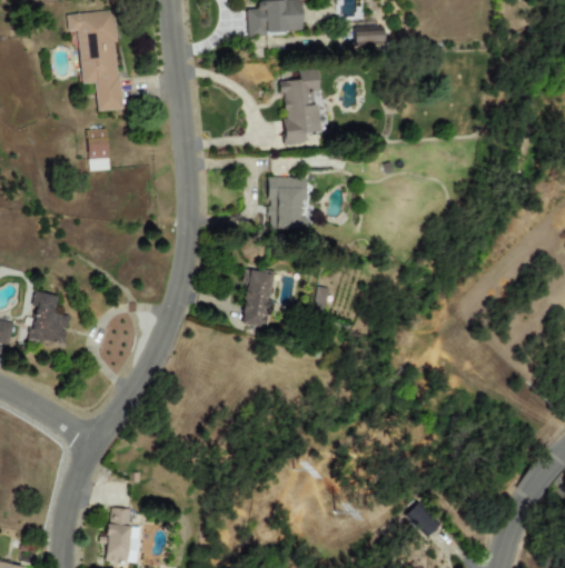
[(258,0),(258,9),(248,9),(248,33),(301,32),(300,0),(258,0)]
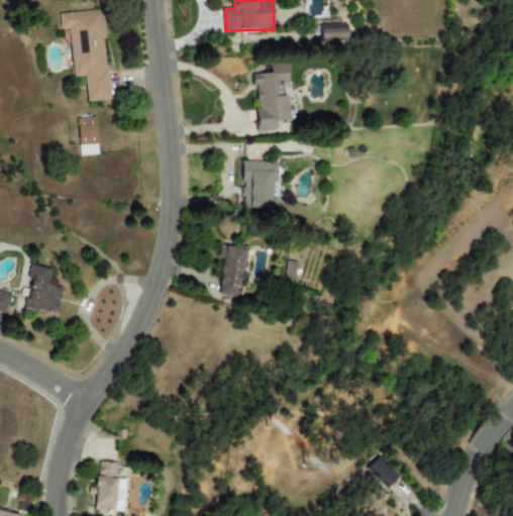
[(111,99),(104,9),(62,13),(63,29),(72,28),(75,76),(87,75),(89,101),(111,99)]
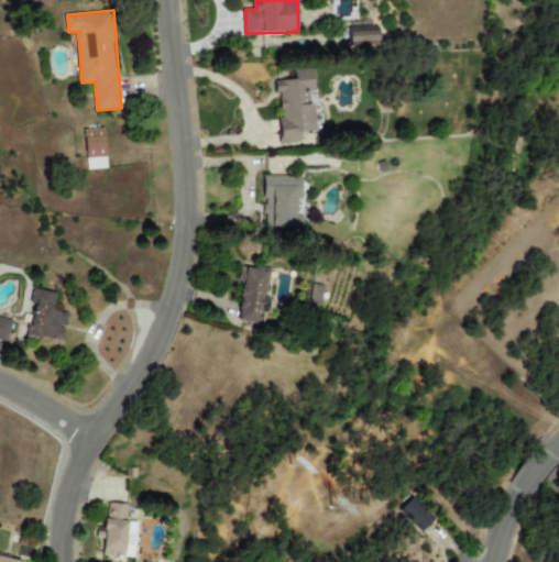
[(351,25),(352,45),(380,44),(379,25),(351,25)]
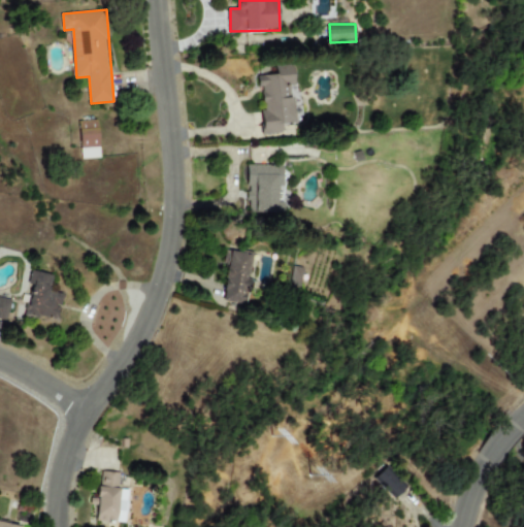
[(264,133),(284,132),(284,125),(295,124),(294,85),(296,85),(295,64),(277,65),(277,74),(259,74),(260,87),(263,87),(264,133)]
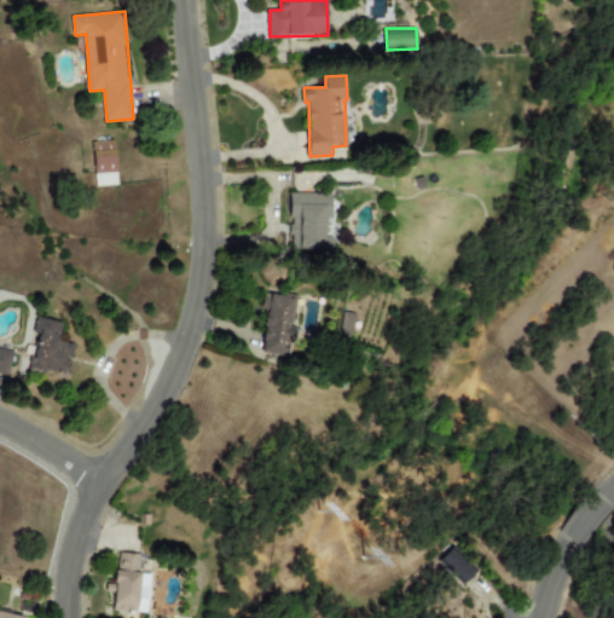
[(96,142),(98,185),(120,184),(117,140),(96,142)]
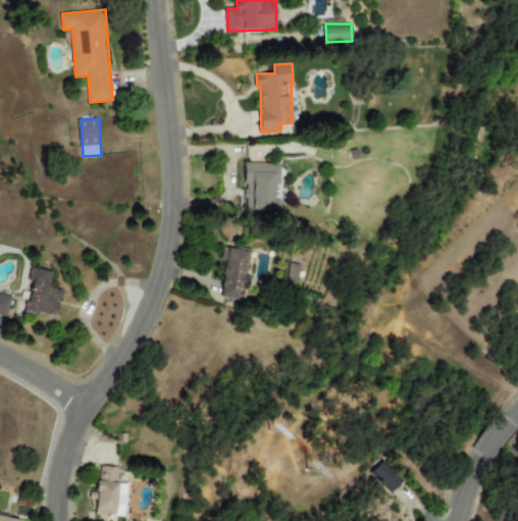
[(246,209),(280,210),(281,163),(248,162),(246,209)]
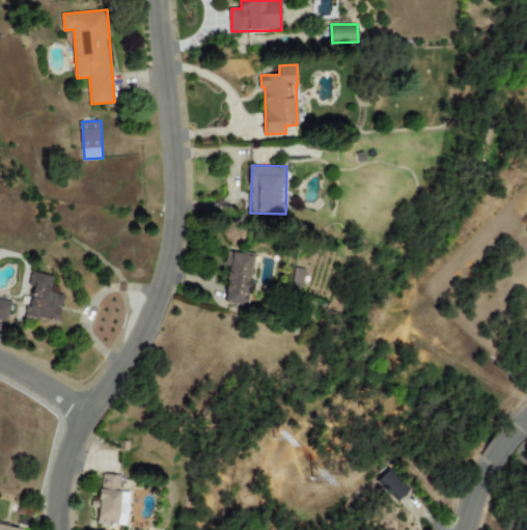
[(224,302),(248,306),(255,256),(232,252),(224,302)]
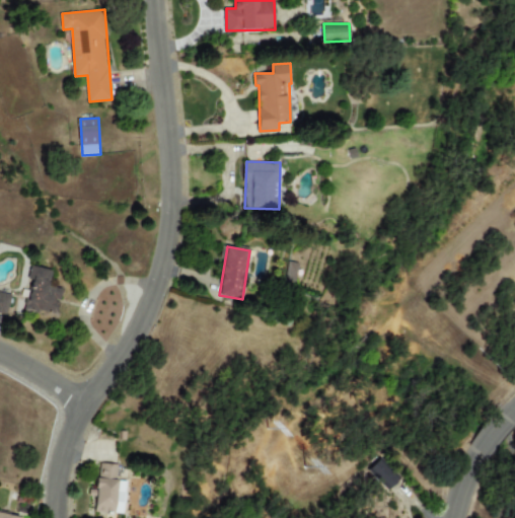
[(296,286),(301,264),(291,261),(286,284),(296,286)]
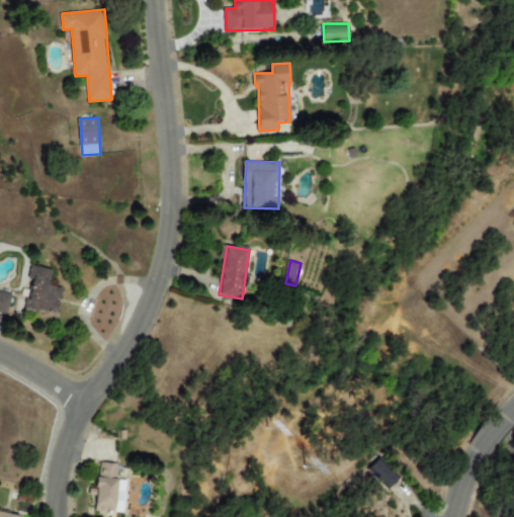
[(55,269),(33,264),(30,275),(34,276),(26,308),(58,315),(64,288),(51,285),(55,269)]
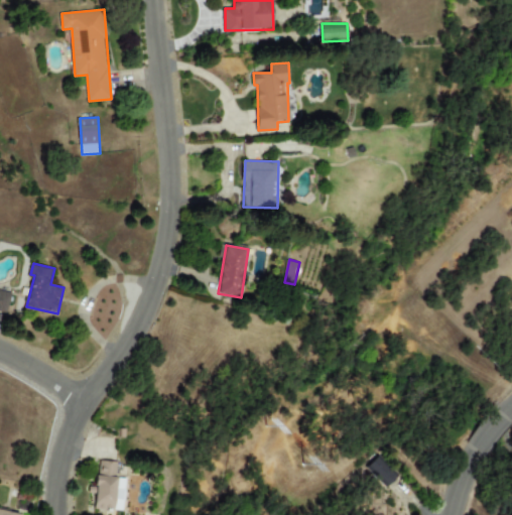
[(13,292),(0,288),(0,310),(8,313),(13,292)]
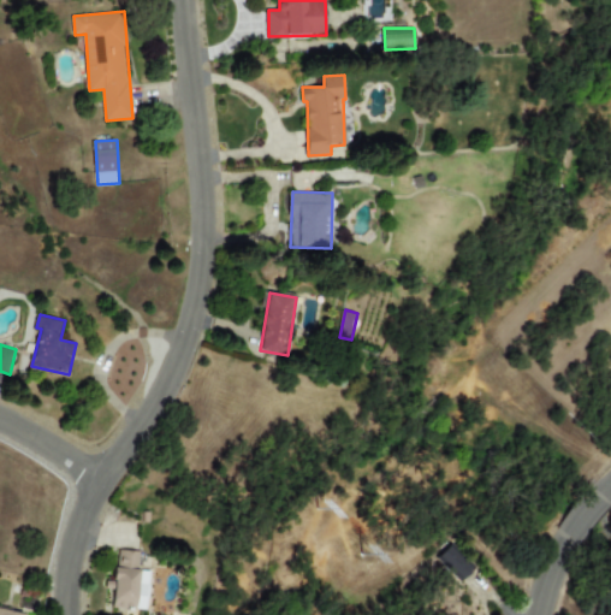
[(461,581),(474,569),(452,544),(439,556),(461,581)]
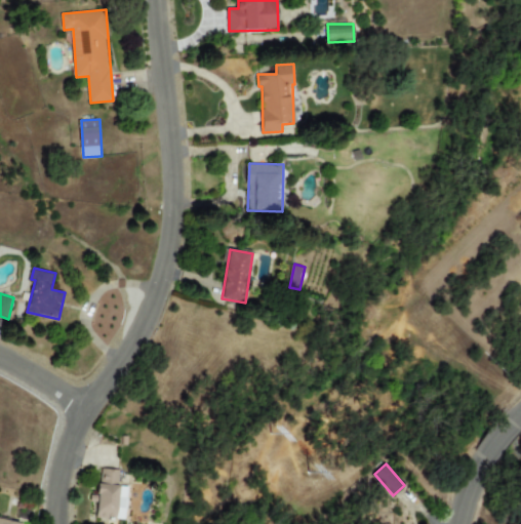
[(121,470),(101,469),(98,518),(128,519),(129,486),(120,486),(121,470)]
